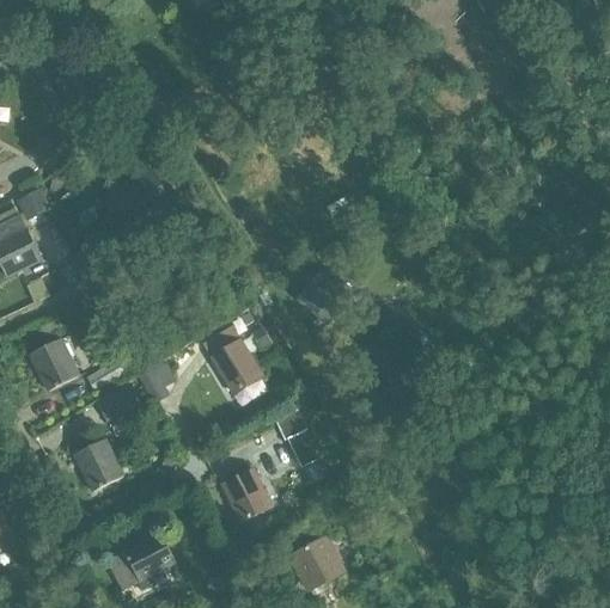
[(488,17),(510,6),(507,0),(480,0),(488,17)]
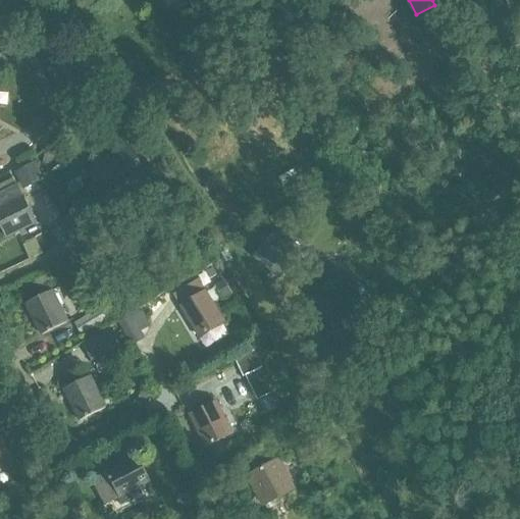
[(128,141),(89,162),(105,194),(127,183),(135,197),(163,182),(153,163),(143,168),(128,141)]
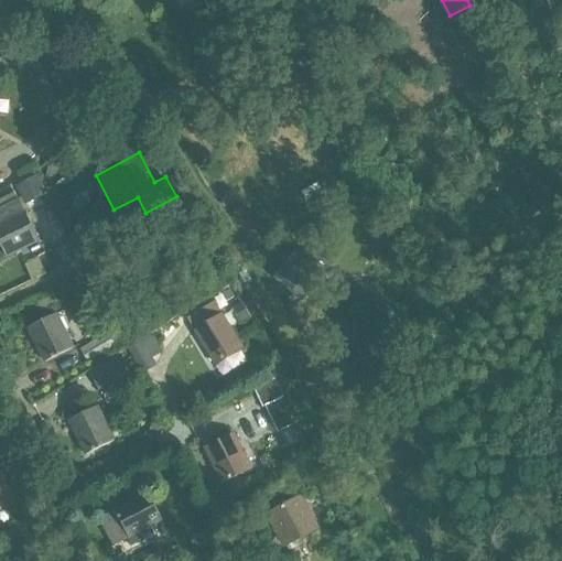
[(36,172),(13,183),(23,203),(45,191),(36,172)]
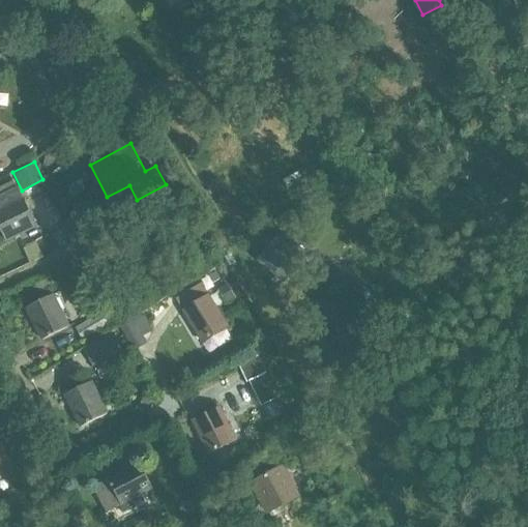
[(79,197),(90,189),(80,173),(68,180),(79,197)]
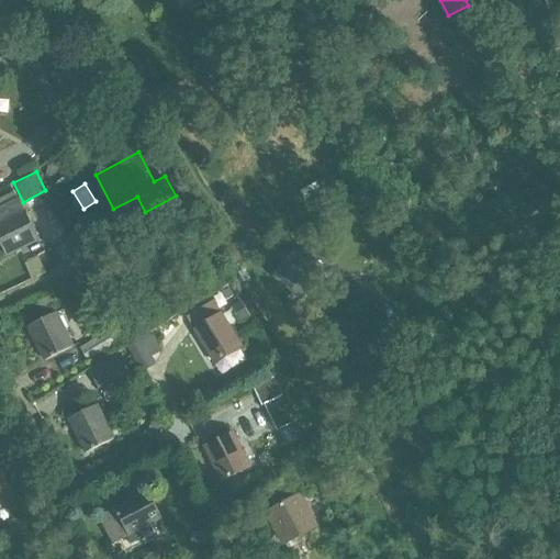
[(15,196),(0,202),(0,246),(4,255),(38,238),(15,196)]
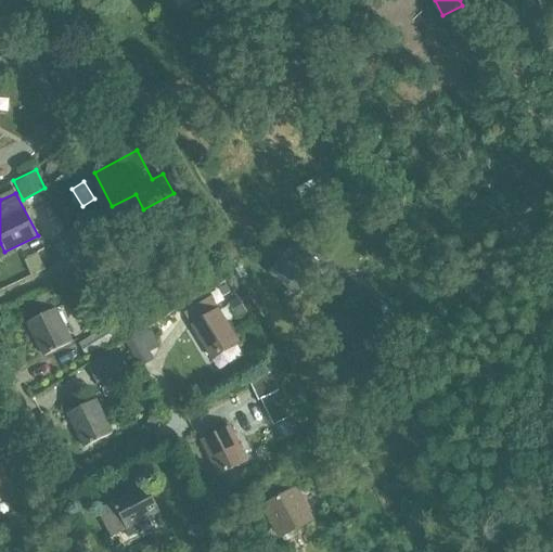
[(321,262),(293,240),(267,270),(295,295),(321,262)]
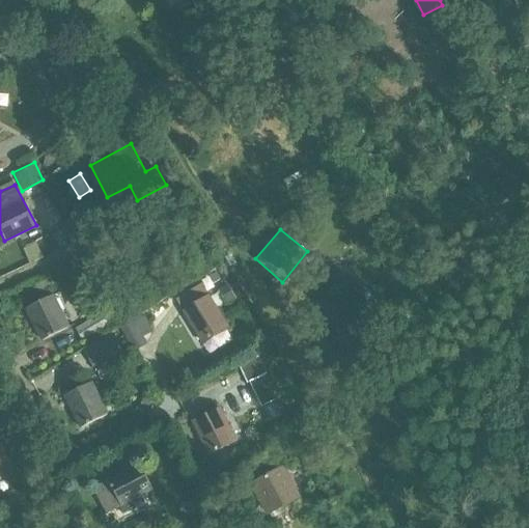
[(22,240),(28,259),(45,254),(39,235),(22,240)]
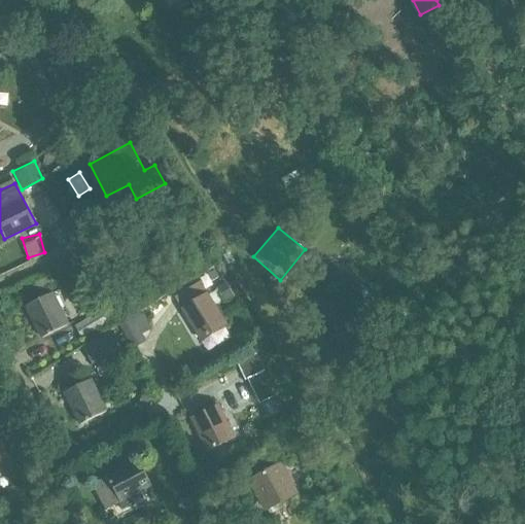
[(200,339),(226,322),(201,281),(174,297),(200,339)]
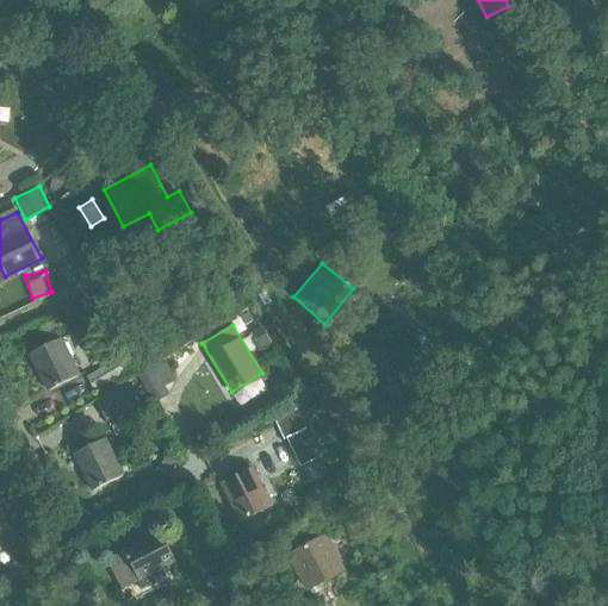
[(130,353),(128,349),(85,374),(93,388),(123,370),(122,369),(171,342),(165,332),(130,353)]
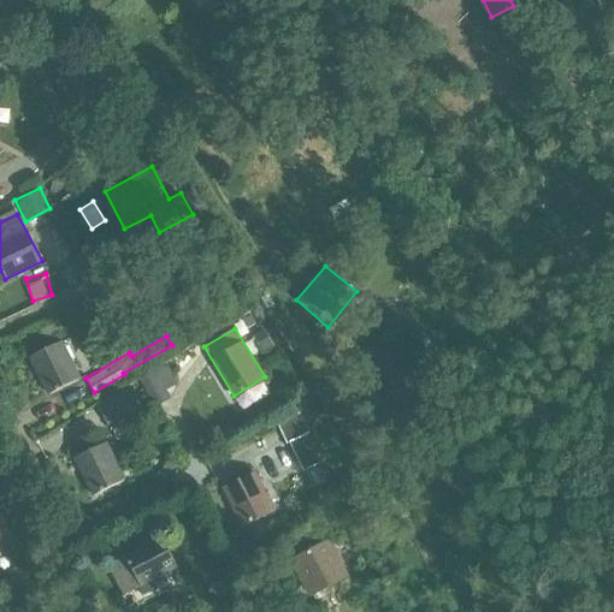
[(47,392),(80,376),(62,339),(29,355),(47,392)]
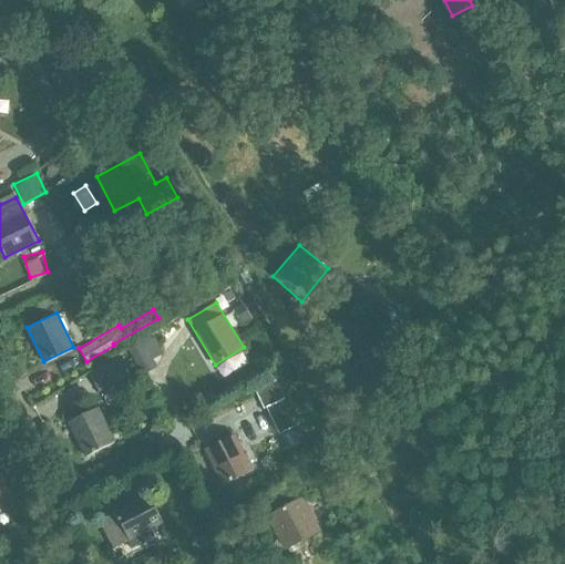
[(150,334),(126,346),(141,372),(153,366),(150,358),(160,352),(150,334)]
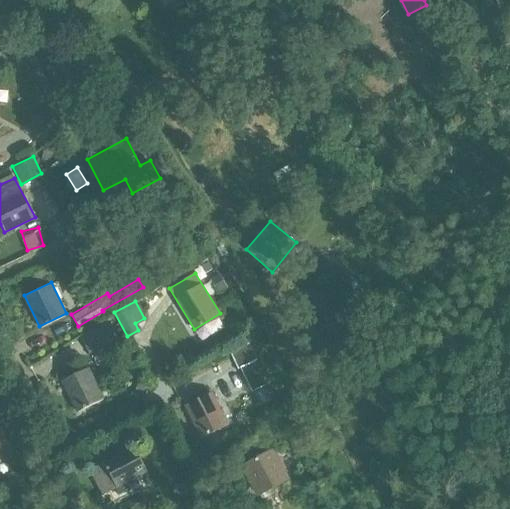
[(89,354),(116,338),(106,319),(79,335),(89,354)]
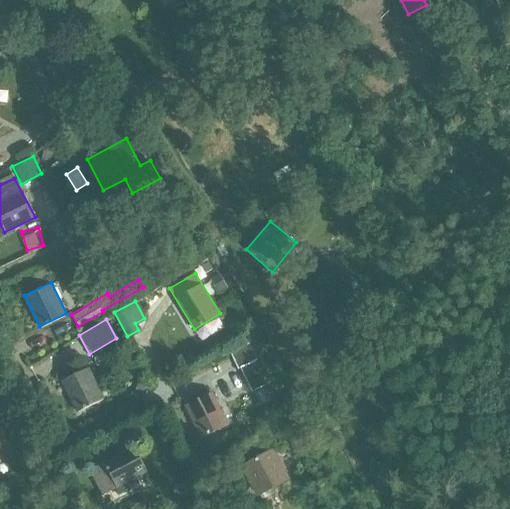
[(250,389),(263,383),(252,360),(257,357),(248,340),(229,350),(236,367),(239,366),(250,389)]
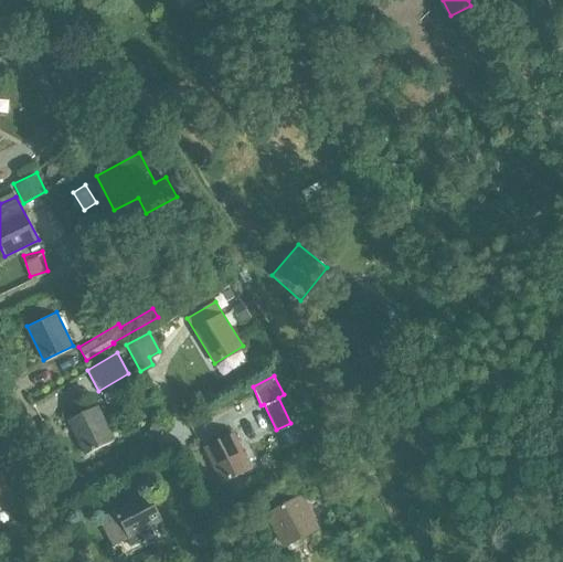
[(65,381),(46,392),(53,403),(72,393),(65,381)]
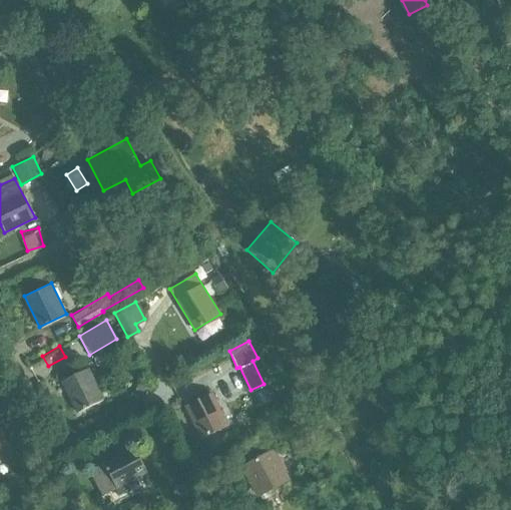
[(61,381),(77,411),(102,399),(86,368),(61,381)]
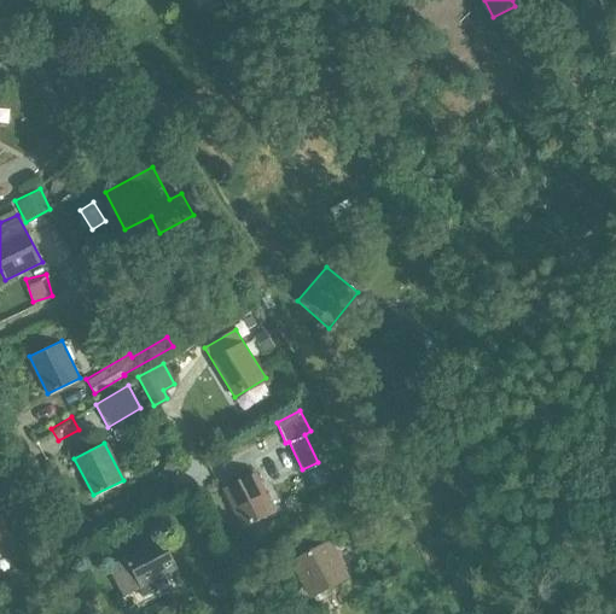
[(224,489),(243,527),(273,512),(254,473),(224,489)]
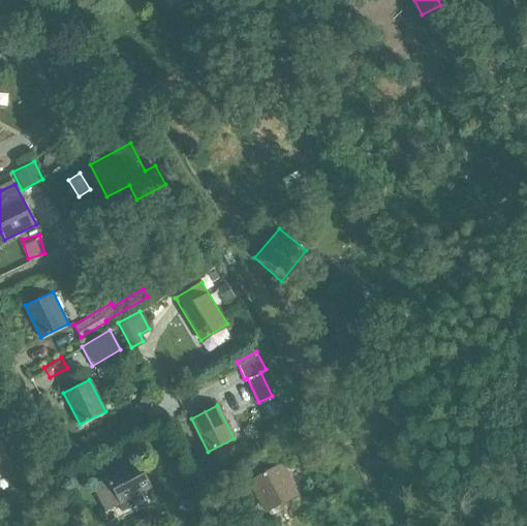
[(136,458),(105,474),(105,475),(91,484),(104,509),(120,501),(120,502),(152,486),(136,458)]
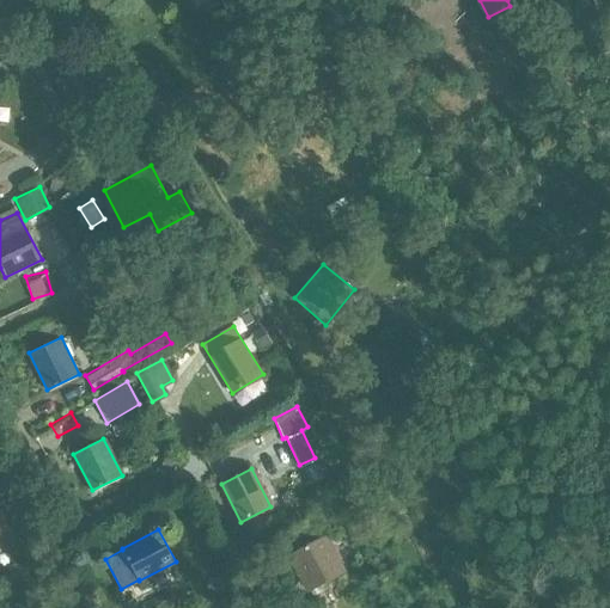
[(6,533),(0,535),(0,552),(12,546),(6,533)]
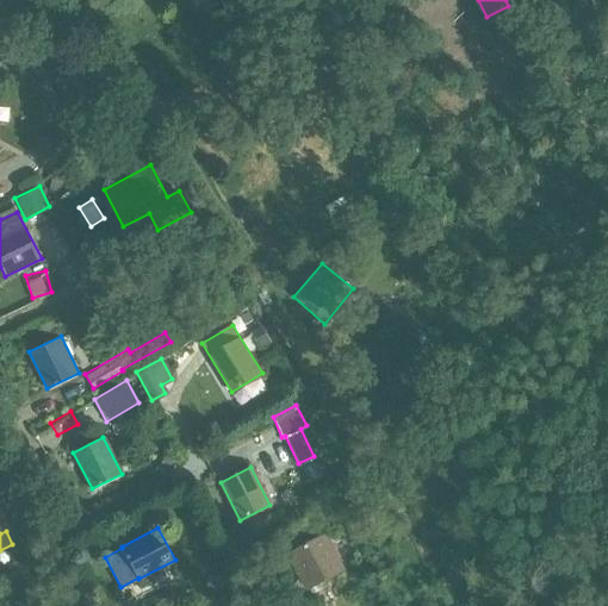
[(341,569),(322,533),(287,551),(306,587),(341,569)]
